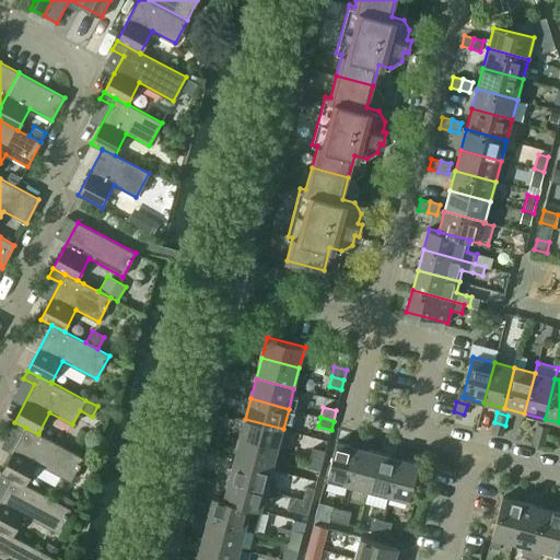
[(245,419),(240,439),(278,450),(283,429),(245,419)]
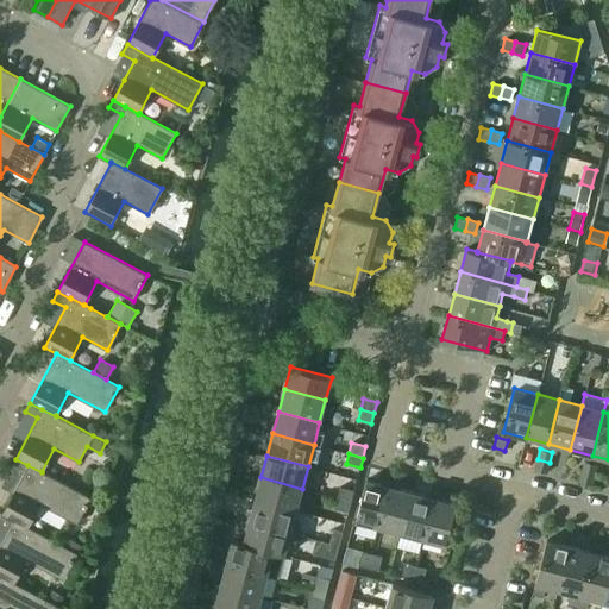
[(24,473),(1,514),(13,521),(14,520),(27,528),(27,527),(41,503),(77,523),(90,497),(42,471),(42,472),(27,465),(16,459),(11,466),(24,473)]
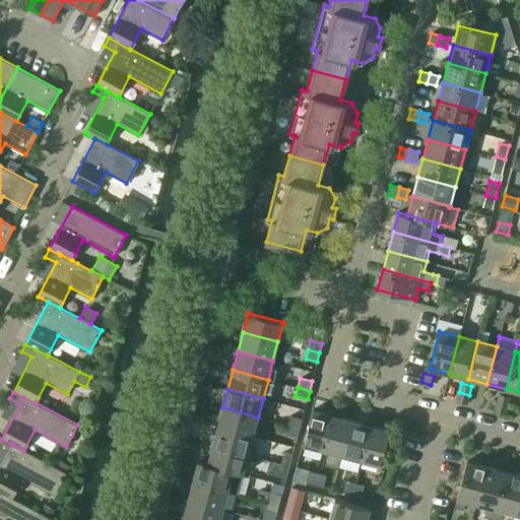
[(469,395),(459,392),(457,401),(466,403),(469,395)]
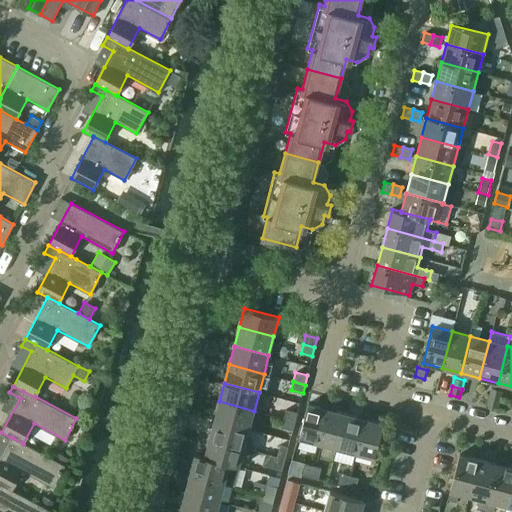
[(489,396),(499,399),(501,390),(491,387),(489,396)]
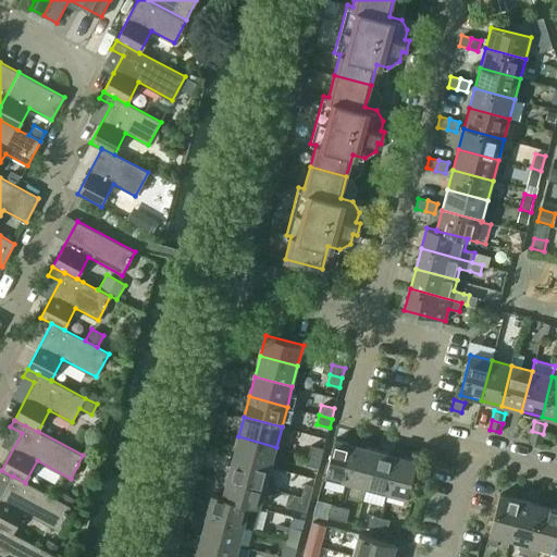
[(543,434),(532,431),(530,441),(540,443),(543,434)]
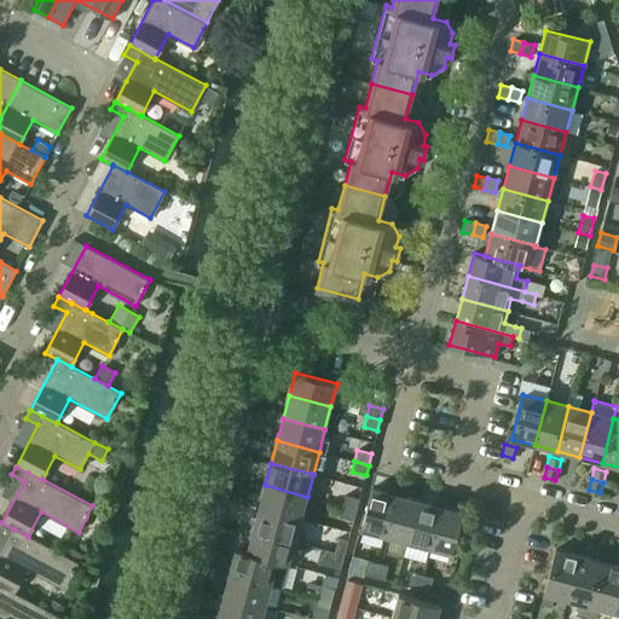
[(265,485),(259,508),(301,519),(307,497),(265,485)]
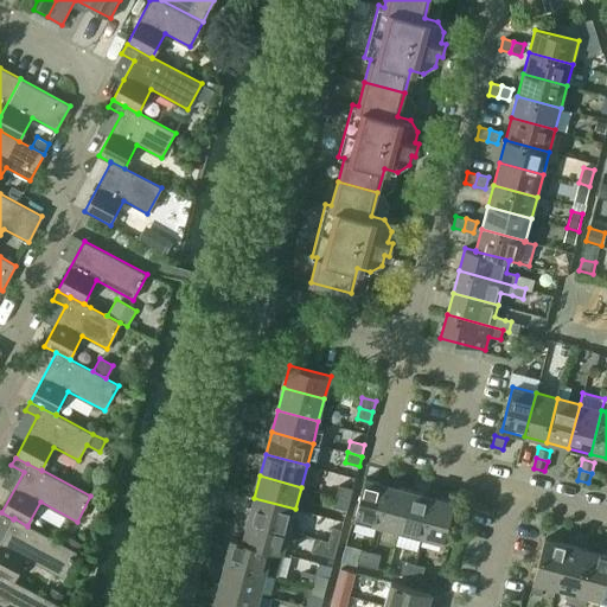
[(377,525),(388,484),(365,478),(355,519),(377,525)]
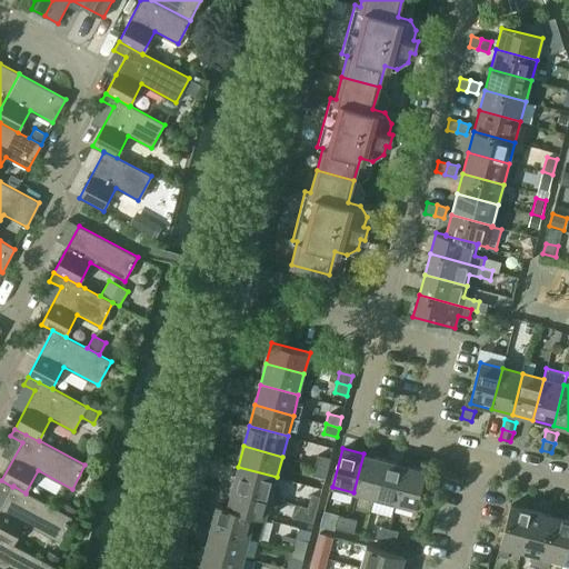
[(385,459),(363,453),(353,492),(373,498),(385,459)]
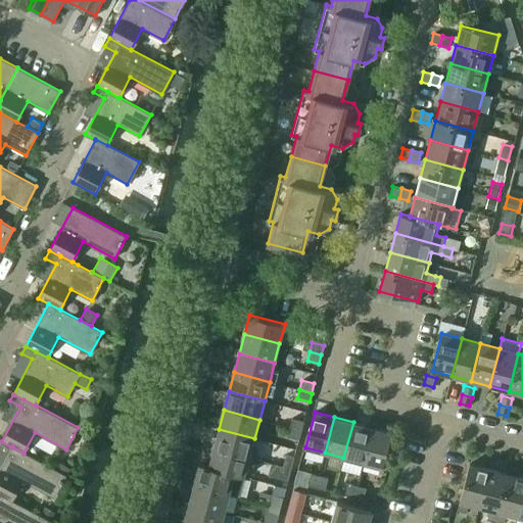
[(291,418),(289,427),(301,431),(304,421),(291,418)]
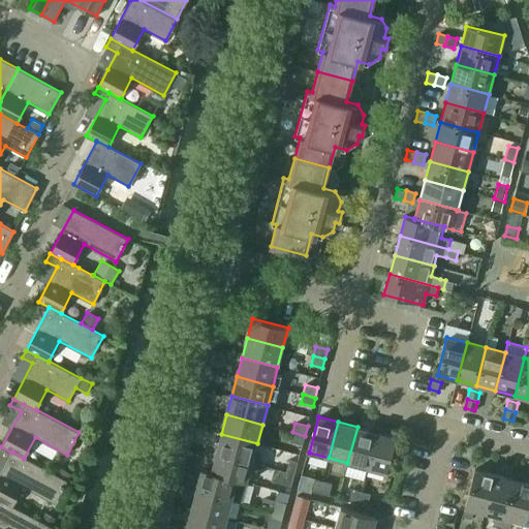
[(376,432),(358,427),(347,463),(367,468),(376,432)]
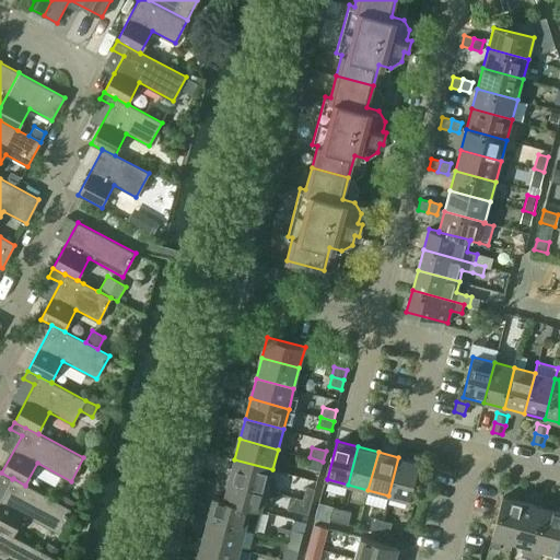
[(321,470),(323,462),(310,457),(307,467),(321,470)]
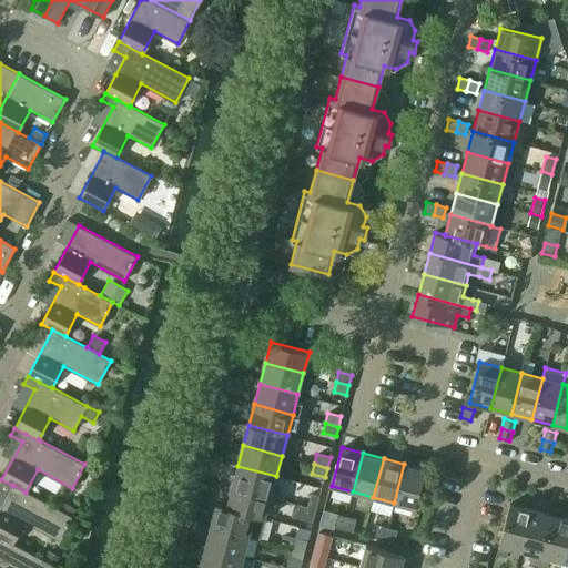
[(404,464),(394,503),(415,508),(426,469),(404,464)]
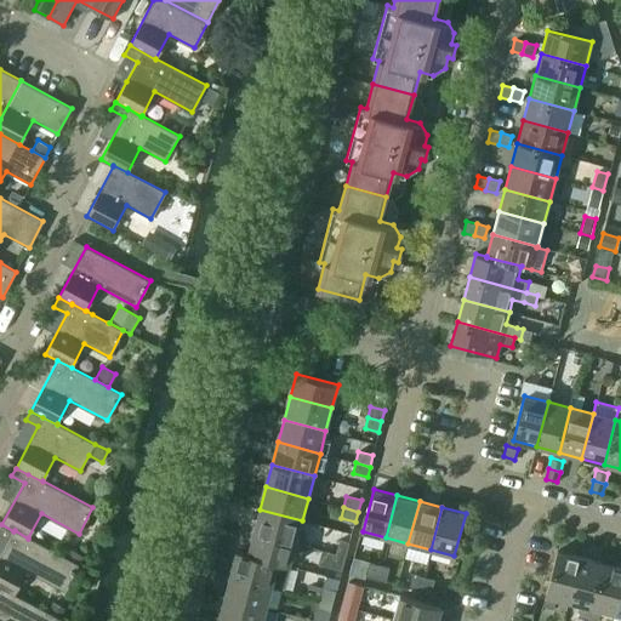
[(260,510),(254,531),(296,543),(302,520),(260,510)]
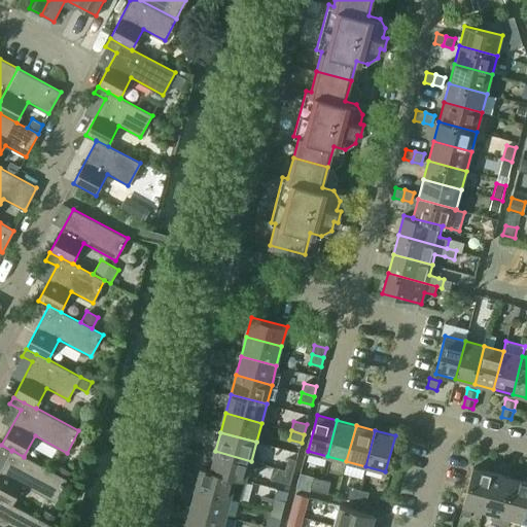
[(56,472),(24,456),(24,457),(12,450),(11,451),(1,445),(0,447),(0,453),(8,458),(0,472),(0,498),(11,504),(12,504),(23,484),(55,501),(66,480),(67,479),(56,472)]
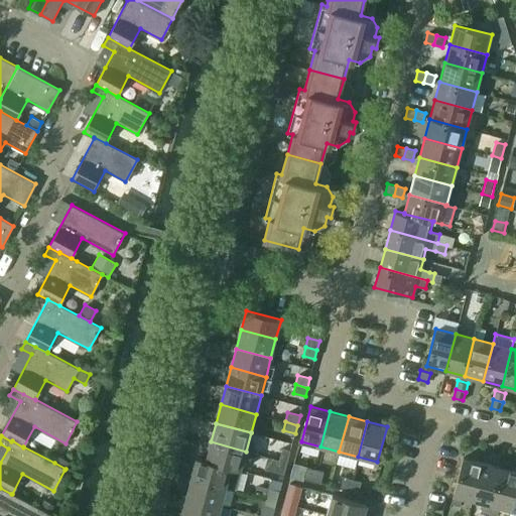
[(211,441),(206,460),(206,461),(232,468),(231,469),(241,471),(246,452),(211,441)]
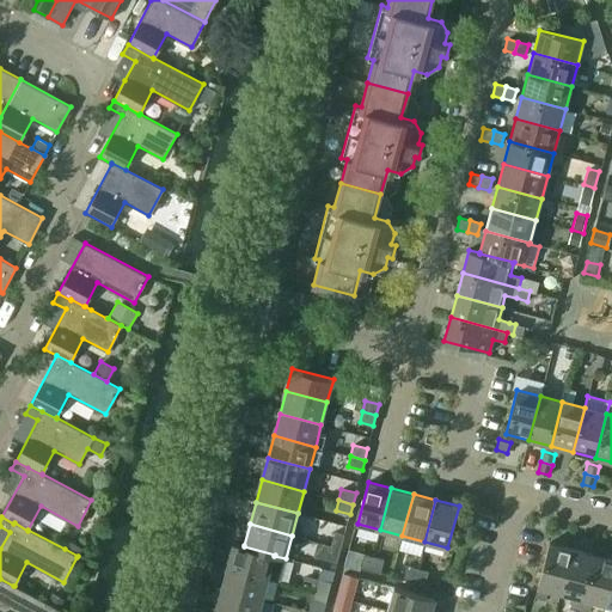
[(329,534),(326,544),(340,548),(343,538),(329,534)]
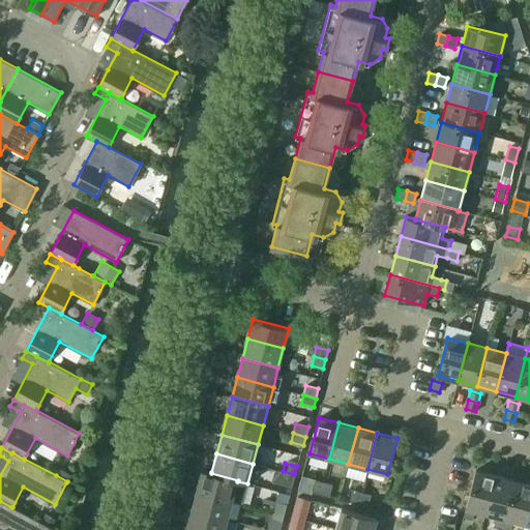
[(59,469),(56,475),(67,481),(66,482),(68,483),(72,475),(59,469)]
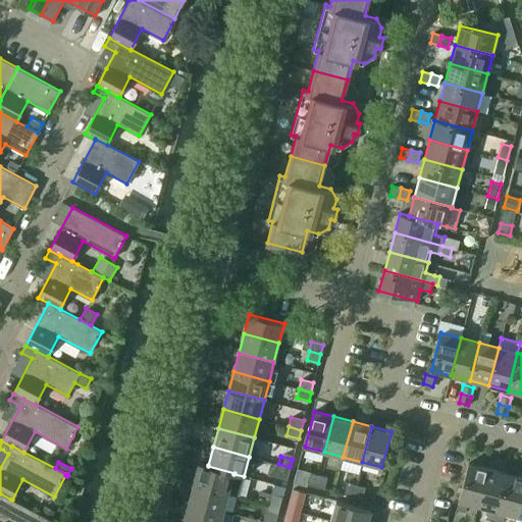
[(199,463),(194,482),(228,492),(239,494),(244,476),(233,474),(235,473),(208,466),(208,465),(199,463)]
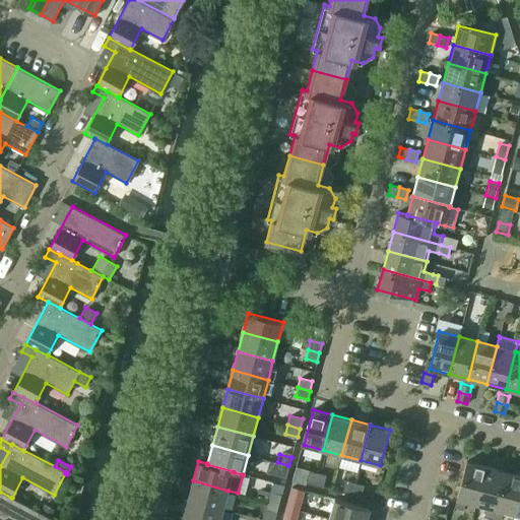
[(466,501),(476,503),(486,466),(466,461),(454,508),(463,510),(466,501)]
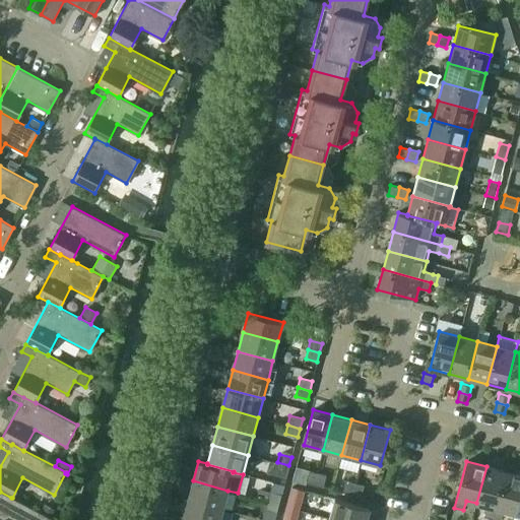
[(288,465),(277,462),(275,471),(286,474),(288,465)]
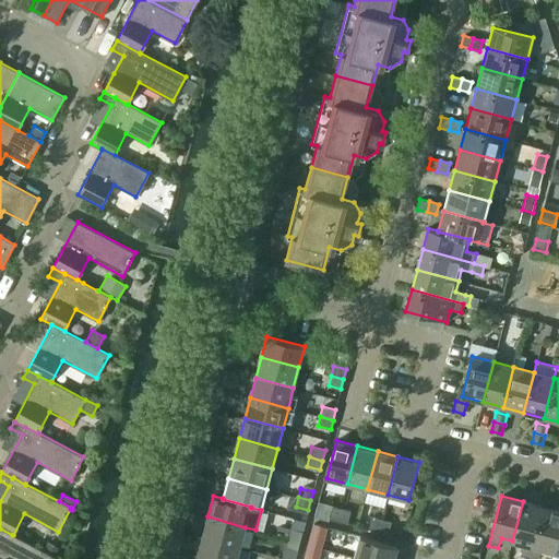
[(543,507),(523,501),(512,540),(523,544),(520,555),(530,557),(543,507)]
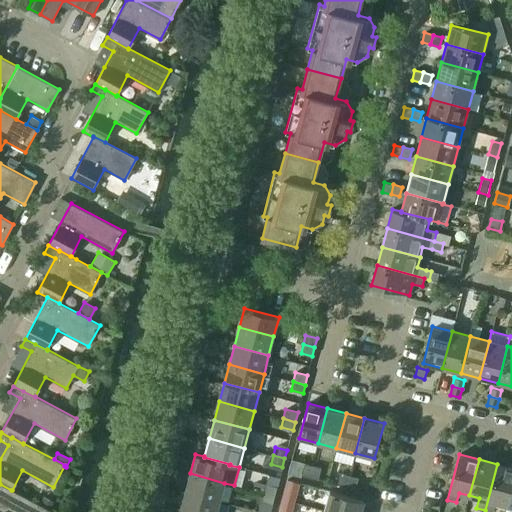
[(309,477),(312,466),(303,463),(300,474),(309,477)]
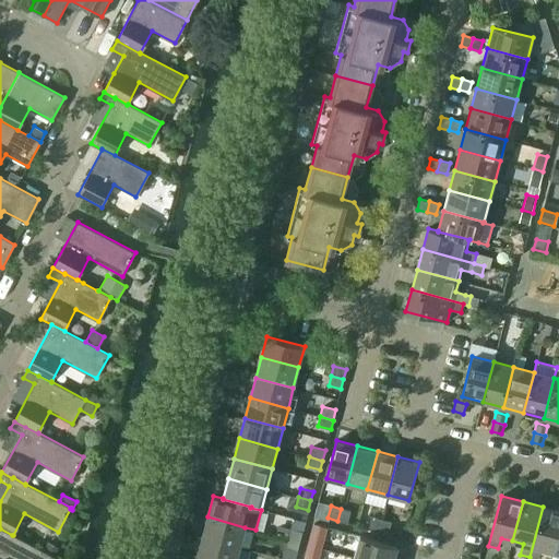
[(558,526),(558,511),(543,507),(530,557),(537,558),(538,558),(542,549),(552,551),(558,526)]
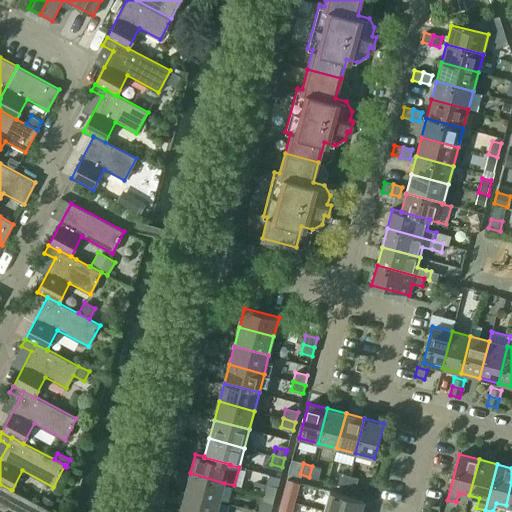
[(321,468),(312,466),(309,477),(318,479),(321,468)]
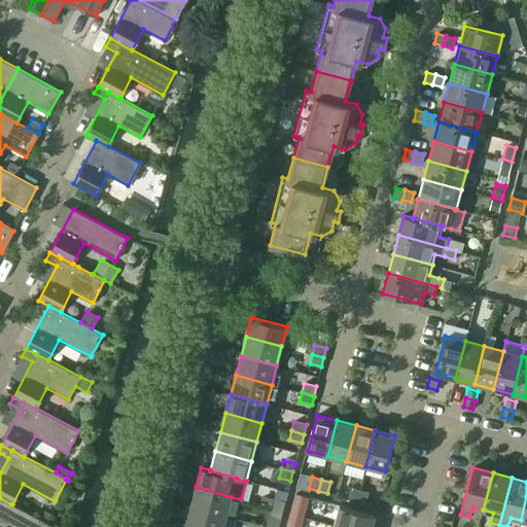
[(226,516),(231,497),(196,487),(190,506),(226,516)]
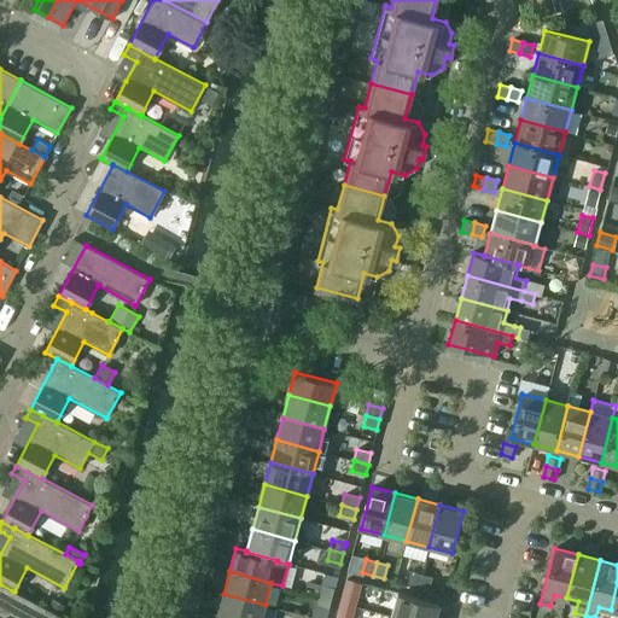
[(418,588),(421,573),(410,571),(408,586),(418,588)]
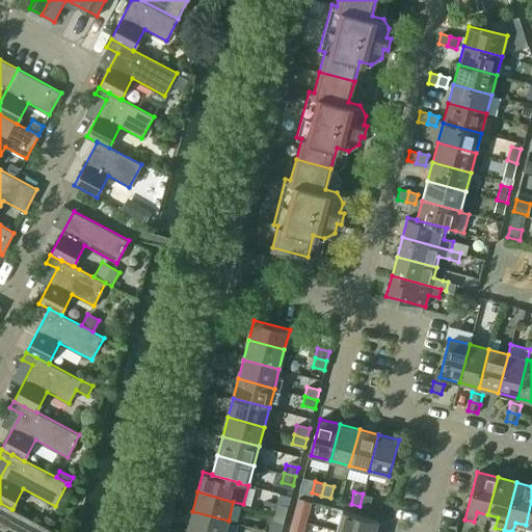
[(363,494),(360,506),(369,508),(372,497),(363,494)]
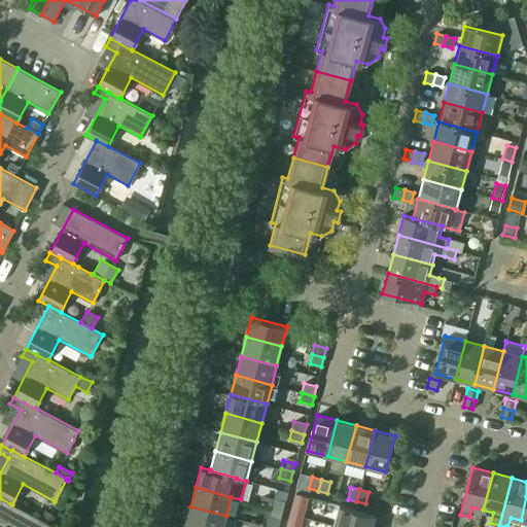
[(40,519),(12,504),(11,504),(0,498),(0,526),(54,526),(55,526),(50,525),(40,519)]
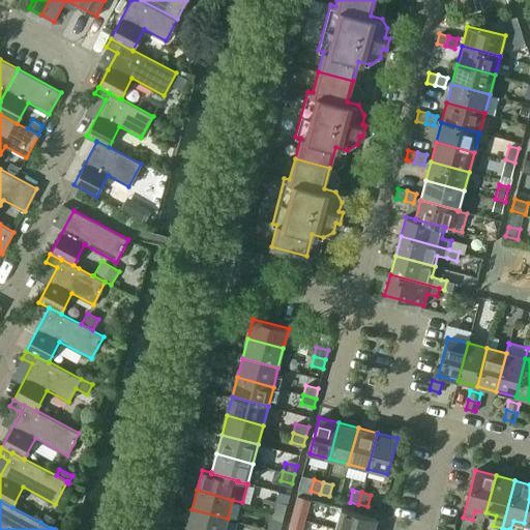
[(274,501),(272,510),(285,513),(287,504),(274,501)]
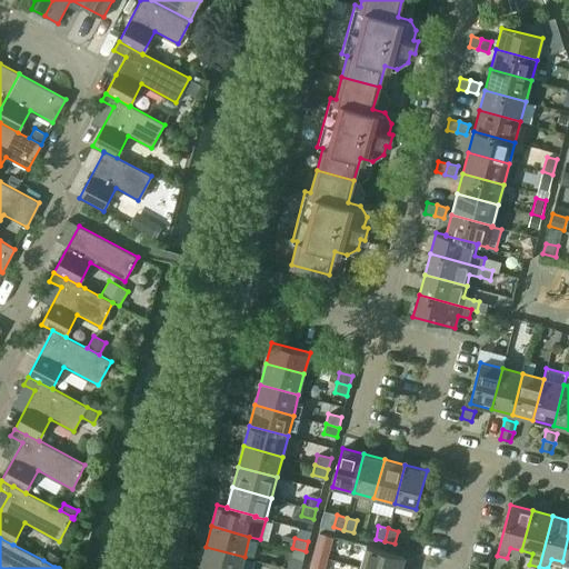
[(316,545),(313,555),(327,558),(329,548),(316,545)]
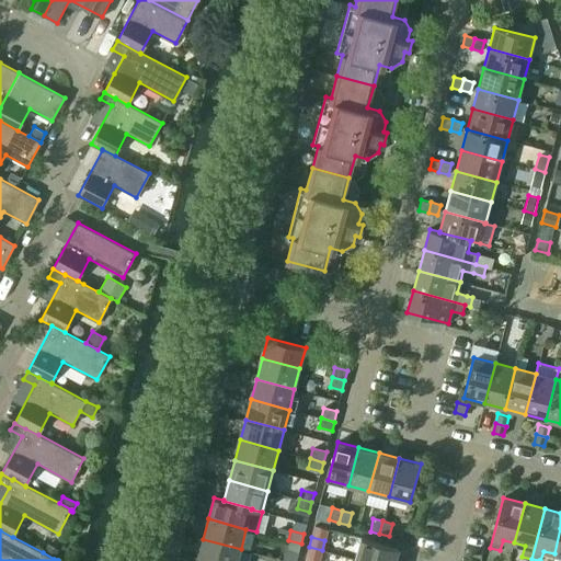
[(355,559),(362,560),(395,560),(399,548),(361,538),(355,559)]
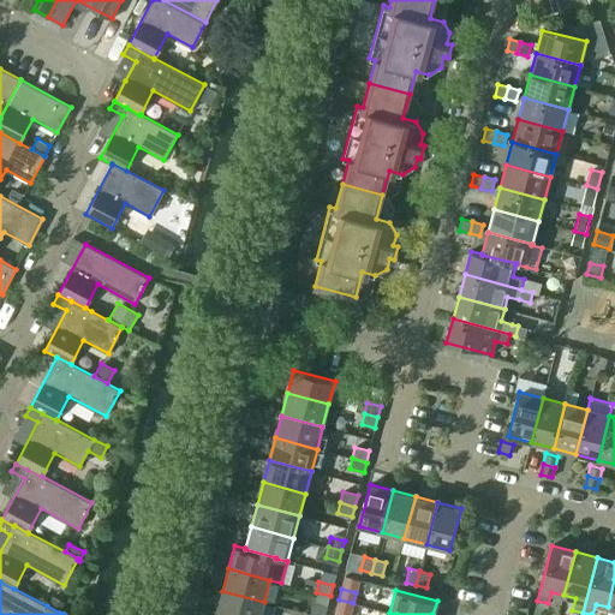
[(222,591),(216,614),(222,614),(260,614),(264,602),(222,591)]
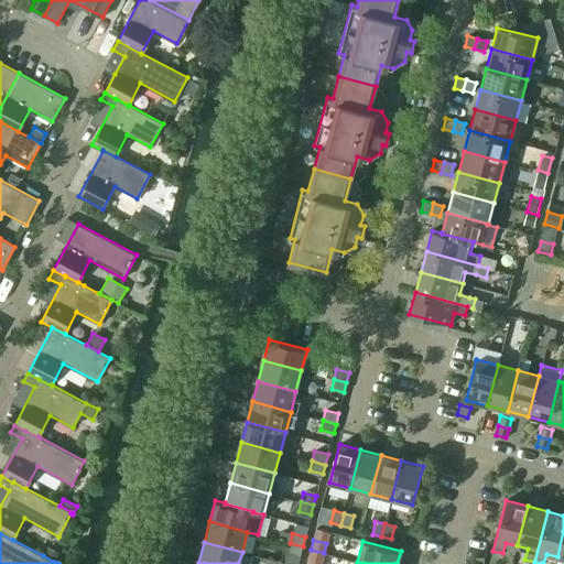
[(301,556),(303,546),(290,543),(288,552),(301,556)]
